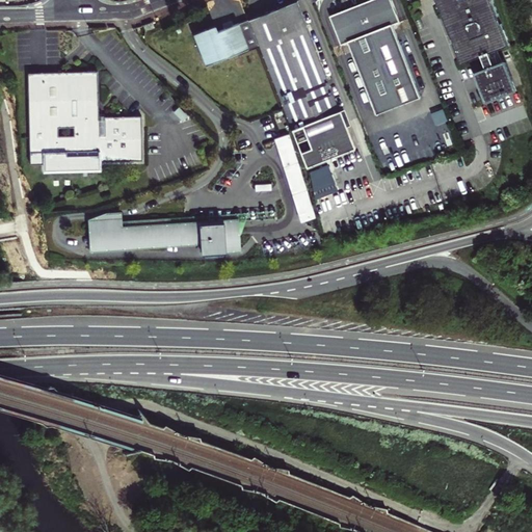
[(271,9),(247,20),(258,45),(306,165),(352,145),(345,128),(338,110),(340,109),(301,11),(296,0),(271,9)]
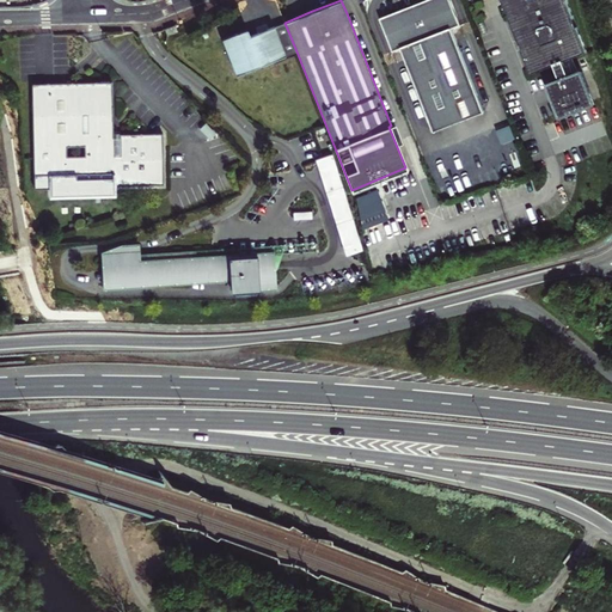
[(427,0),(411,6),(380,18),(393,51),(402,48),(434,132),(484,111),(452,29),(460,25),(450,0),(427,0)]
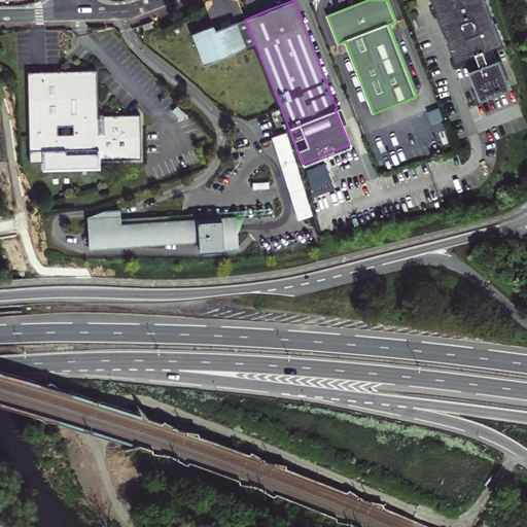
[(432,0),(437,12),(447,35),(449,42),(458,64),(478,57),(485,54),(506,45),(488,0),(432,0)]
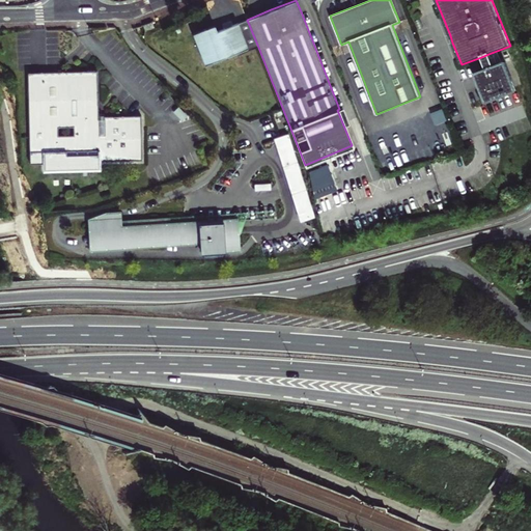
[(305,10),(301,11),(339,109),(337,110),(344,128),(348,124),(342,108),(344,107),(311,23),(309,23),(305,10)]
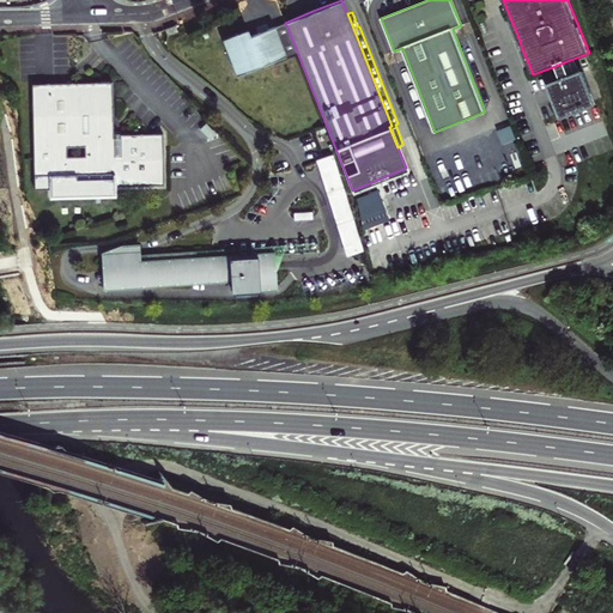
[(247,29),(237,32),(223,38),(236,76),(297,52),(285,23),(263,31),(250,36),(247,29)]
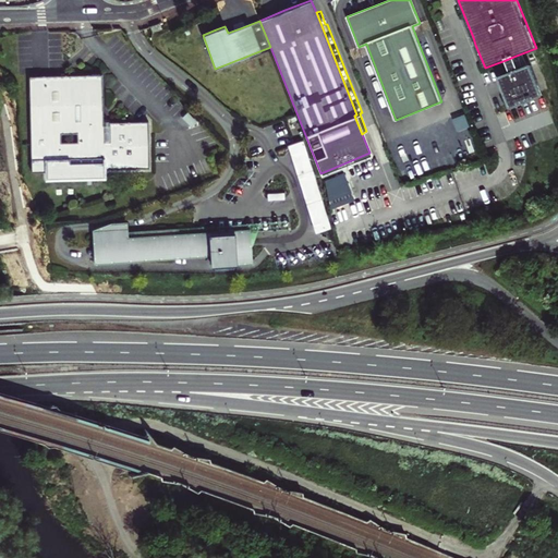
[(513,57),(506,60),(511,73),(519,69),(513,57)]
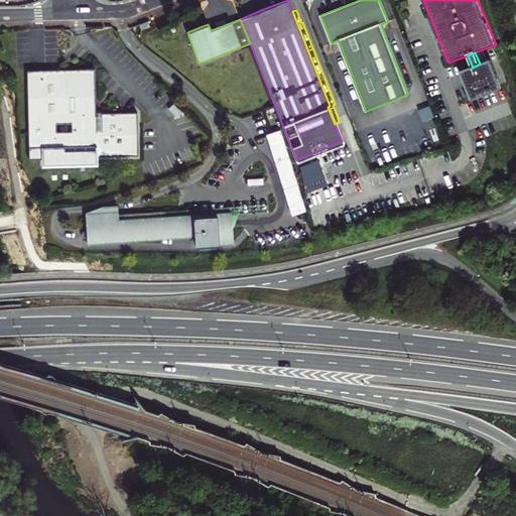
[(480,63),(473,68),(462,71),(473,99),(501,88),(490,59),(480,63)]
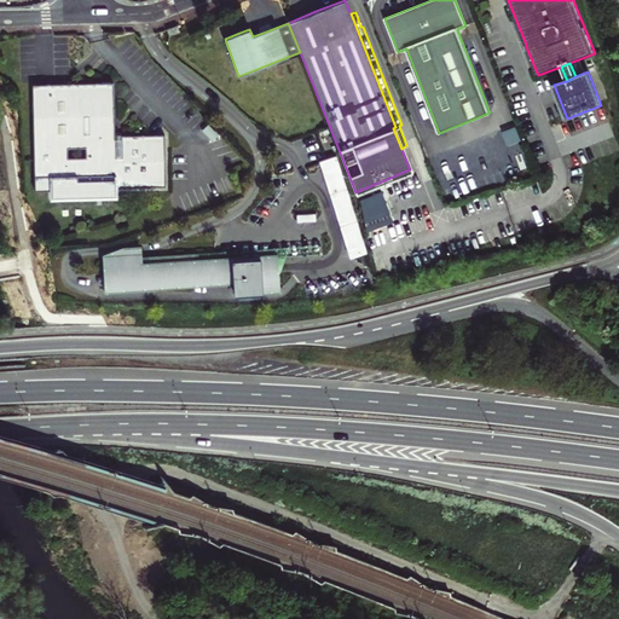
[(32,86),(34,178),(35,191),(51,190),(51,197),(115,195),(115,189),(166,187),(163,136),(121,137),(121,139),(114,139),(114,136),(113,84),(85,84),(32,86)]
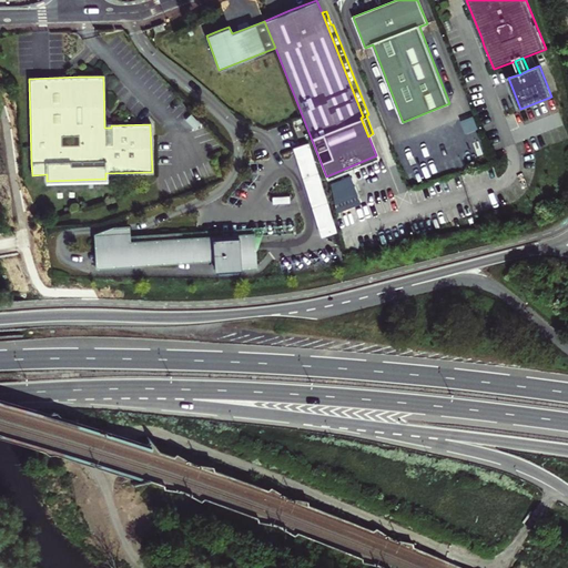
[(460,120),(465,132),(477,128),(473,115),(460,120)]
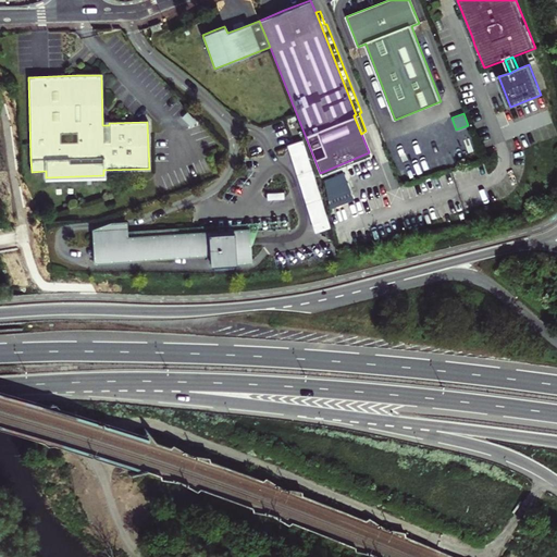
[(301,143),(287,148),(319,230),(333,224),(301,143)]
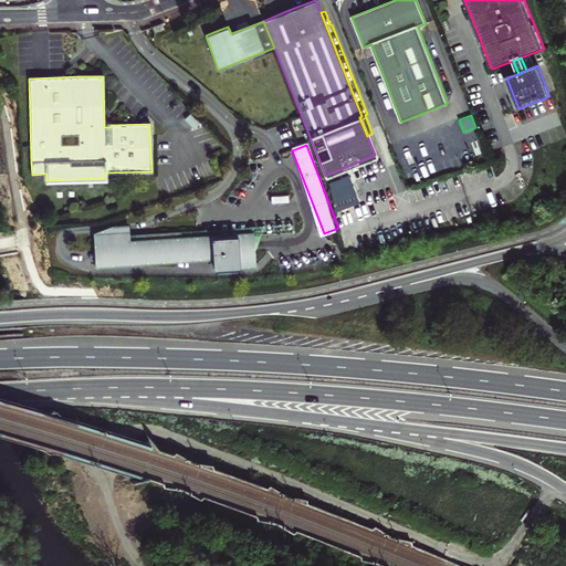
[(101,232),(94,236),(95,258),(96,266),(213,259),(213,268),(255,264),(254,250),(255,248),(260,236),(253,236),(253,232),(181,239),(180,231),(168,232),(129,234),(128,229),(128,226),(108,228),(101,232)]
